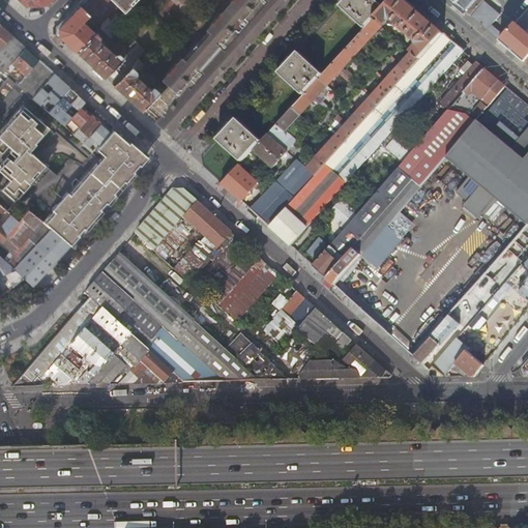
[(122,8),(129,0),(123,0),(119,4),(118,5),(122,8)]
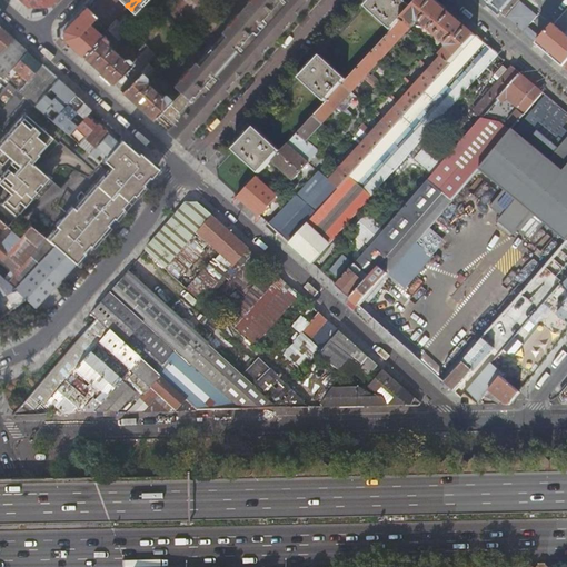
[(246,0),(238,10),(246,18),(247,17),(262,0),(246,0)]
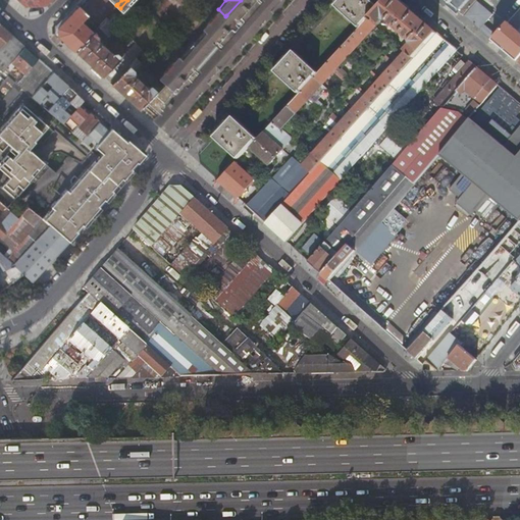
[(241,0),(226,15),(245,32),(271,0),(241,0)]
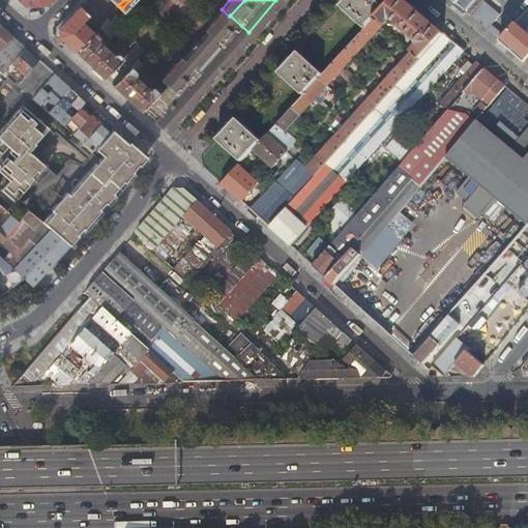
[(353,54),(358,50),(368,38),(386,18),(390,19),(402,28),(414,39),(415,44),(314,156),(304,147),(297,155),(306,165),(304,167),(313,174),(323,163),(441,31),(417,10),(404,0),(387,0),(383,5),(380,8),(363,26),(321,72),(315,80),(302,93),(260,139),(252,148),(270,167),(295,139),(284,129),(308,104),(312,99),(322,89),(336,71),(340,69),(344,64),(353,54)]
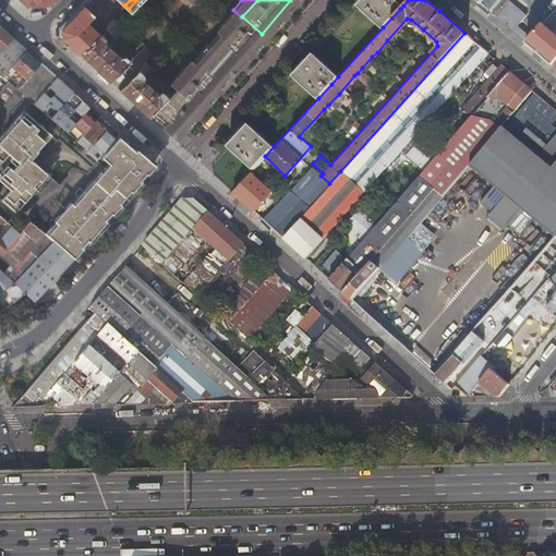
[(360,0),(357,4),(383,27),(400,9),(403,5),(397,0),(360,0)]
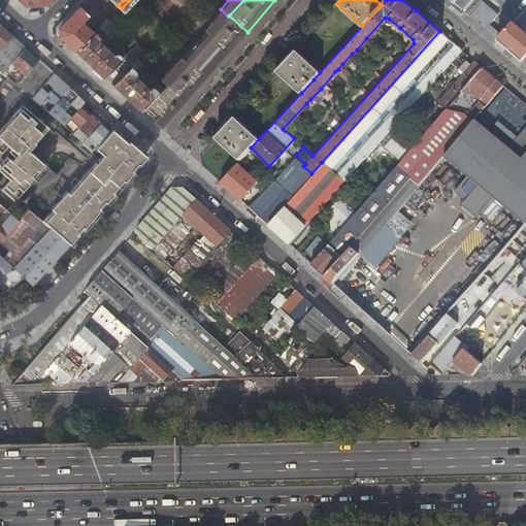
[(467,0),(461,8),(467,13),(481,0),(467,0)]
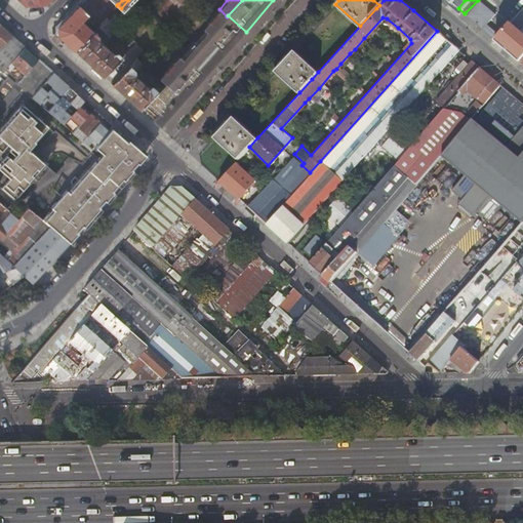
[(478,0),(465,15),(480,29),(484,24),(493,13),(478,0)]
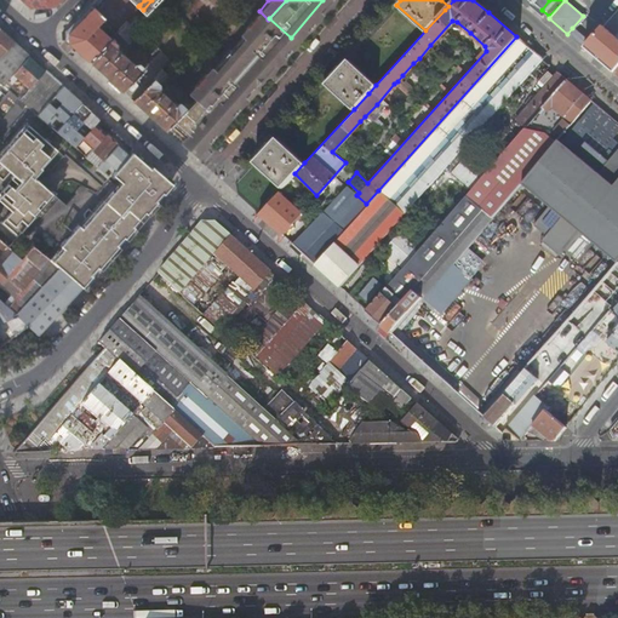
[(103,19),(106,17),(90,1),(64,29),(64,38),(87,58),(108,36),(95,24),(101,17),(103,19)]
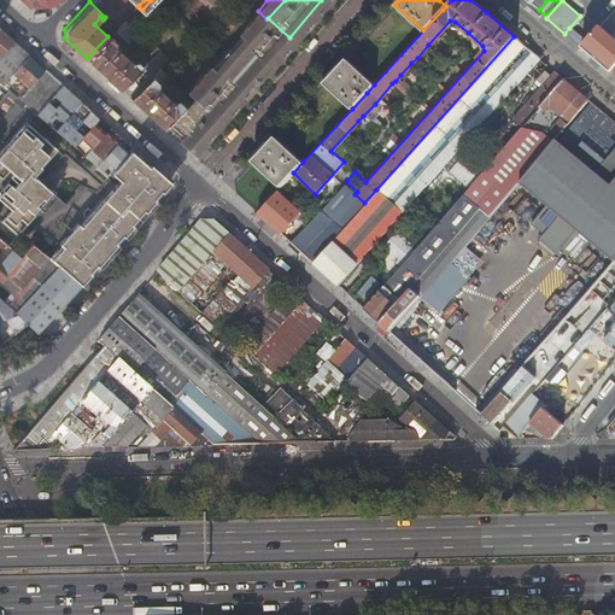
[(255,15),(185,94),(189,98),(197,91),(222,64),(253,33),(267,19),(258,11),(255,15)]
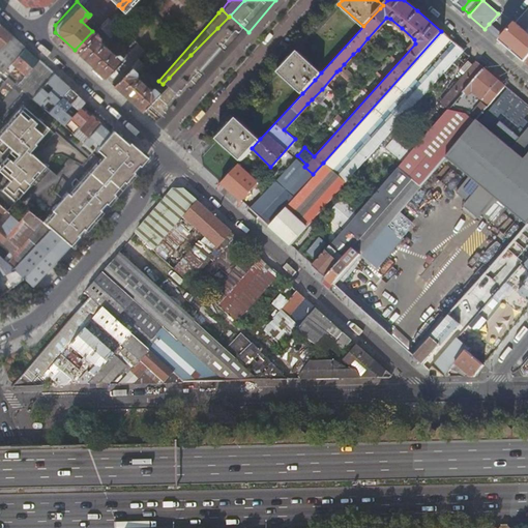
[(141,107),(164,125),(166,123),(167,124),(248,32),(230,16),(229,17),(217,28),(191,55),(169,78),(163,84),(155,91),(153,94),(141,107)]
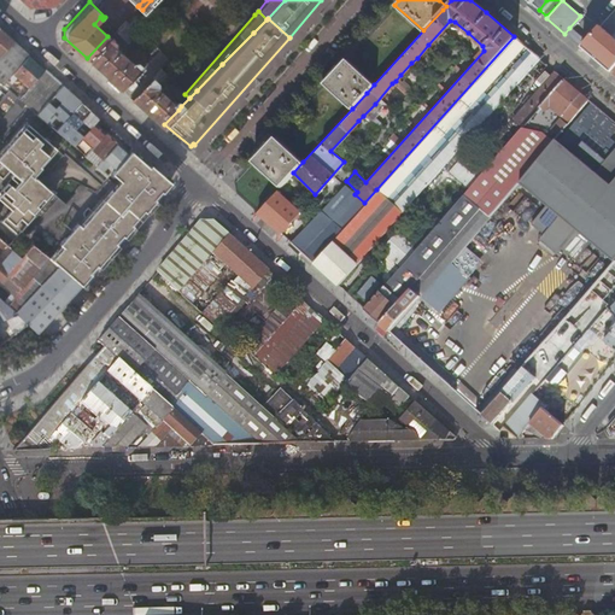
[(127,40),(136,29),(126,19),(116,28),(116,29),(127,40)]
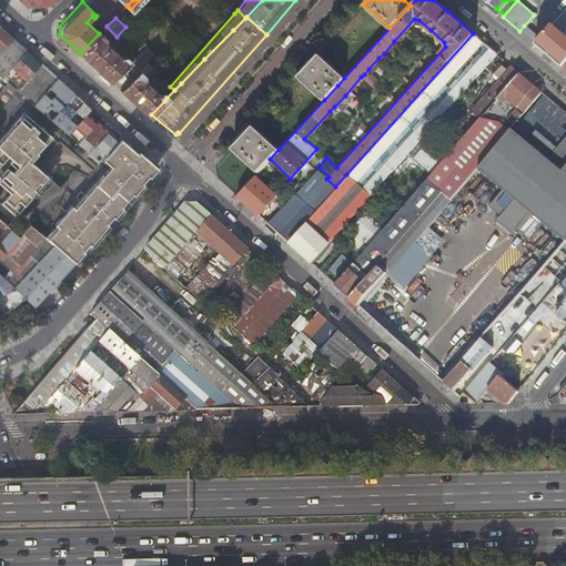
[(565,27),(563,31),(552,21),(537,37),(535,40),(562,63),(565,58),(565,27)]
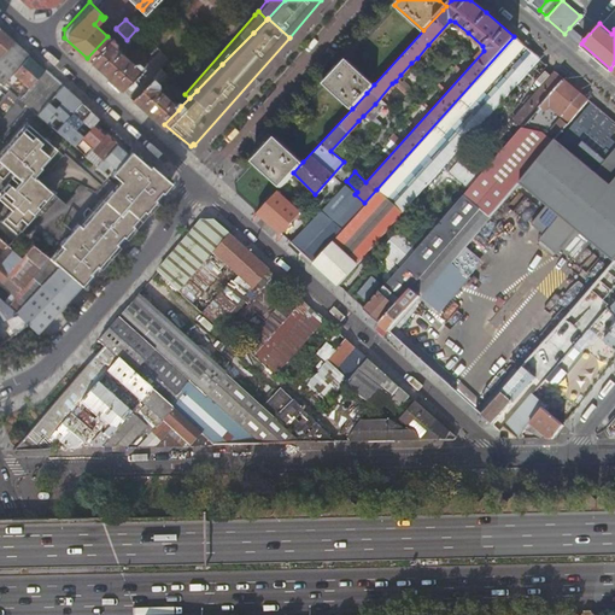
[(584,40),(569,28),(564,34),(579,46),(581,44),(584,40)]
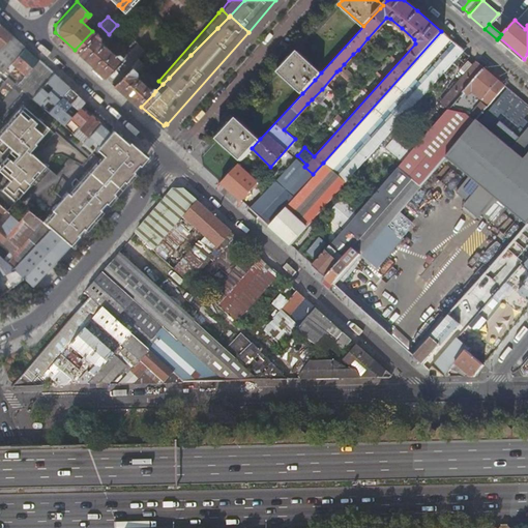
[(0,45),(10,33),(0,25),(0,45)]
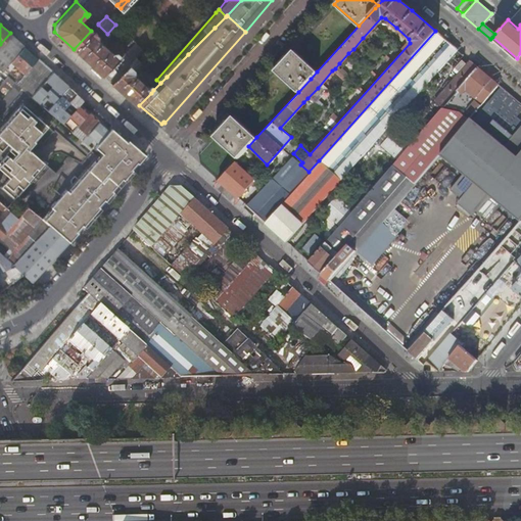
[(95,31),(93,30),(91,31),(74,49),(88,62),(102,75),(124,52),(121,50),(123,48),(121,46),(115,51),(111,51),(110,52),(108,50),(110,48),(108,46),(106,48),(100,43),(102,41),(101,39),(99,41),(96,39),(97,38),(97,34),(94,32),(95,31)]
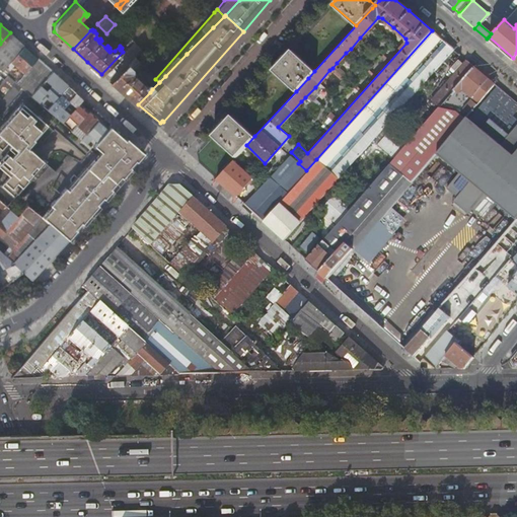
[(0,68),(1,69),(23,45),(10,32),(0,44),(0,68)]
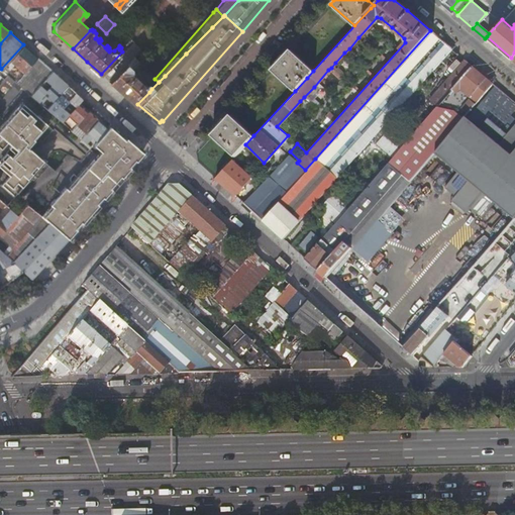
[(23,44),(1,69),(5,73),(7,74),(14,81),(35,57),(23,44)]
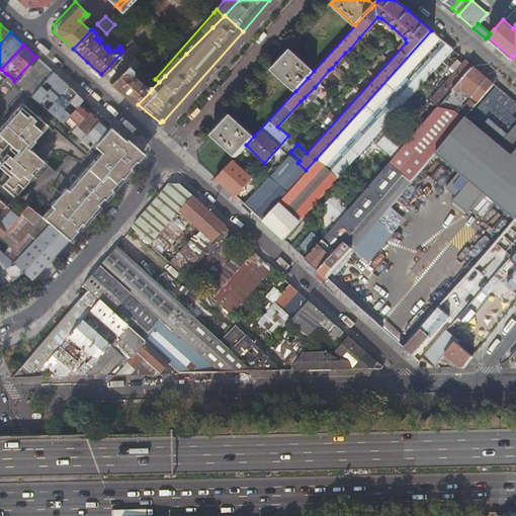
[(448,65),(458,53),(452,48),(442,59),(448,65)]
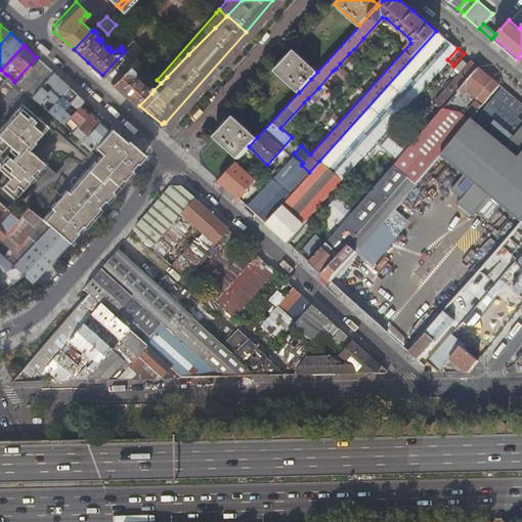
[(274,70),(299,92),(311,79),(317,72),(294,49),(288,55),(287,53),(278,61),(280,63),(274,70)]
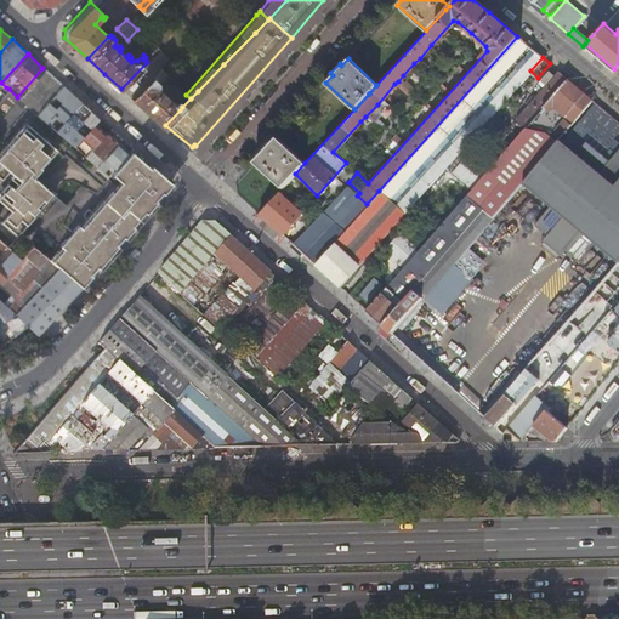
[(427,66),(420,58),(414,63),(422,71),(427,66)]
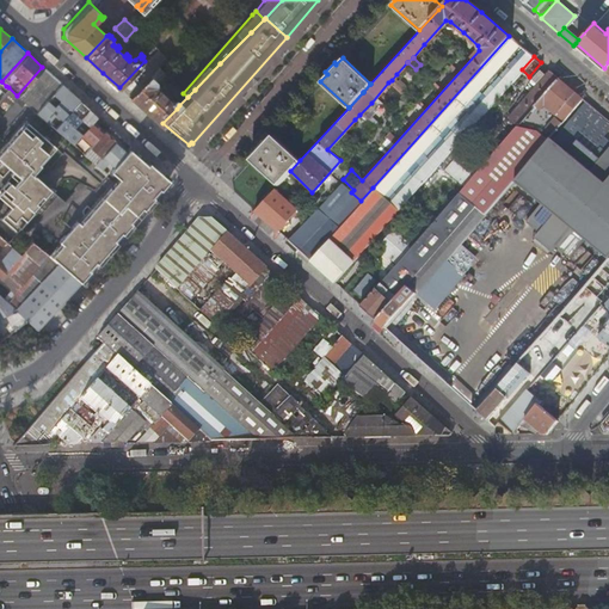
[(42,82),(49,73),(42,67),(17,96),(23,100),(35,111),(51,92),(42,82)]
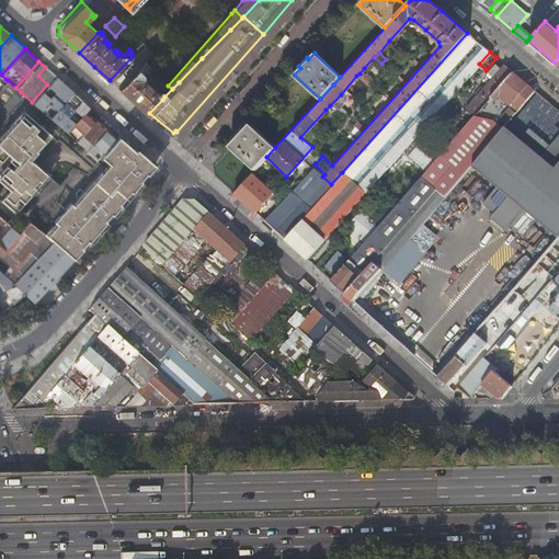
[(151,70),(152,70),(144,61),(117,88),(147,115),(149,113),(162,100),(164,97),(159,91),(156,91),(155,90),(153,90),(145,81),(147,79),(145,78),(144,79),(140,76),(141,72),(151,70)]
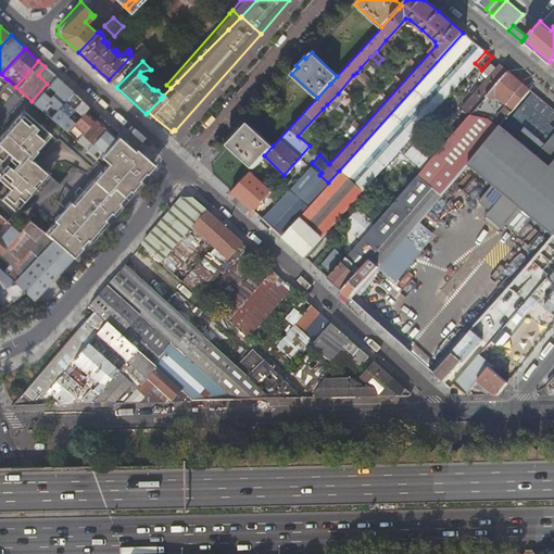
[(462,105),(470,113),(486,95),(507,70),(499,63),(462,105)]
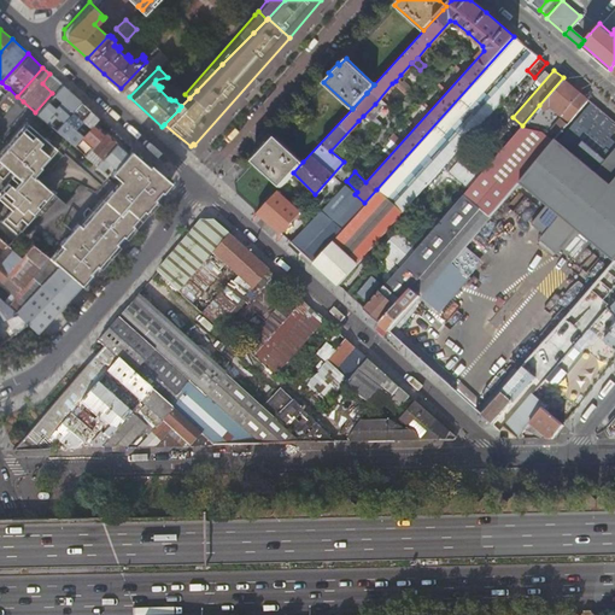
[(409,82),(400,75),(396,81),(404,87),(409,82)]
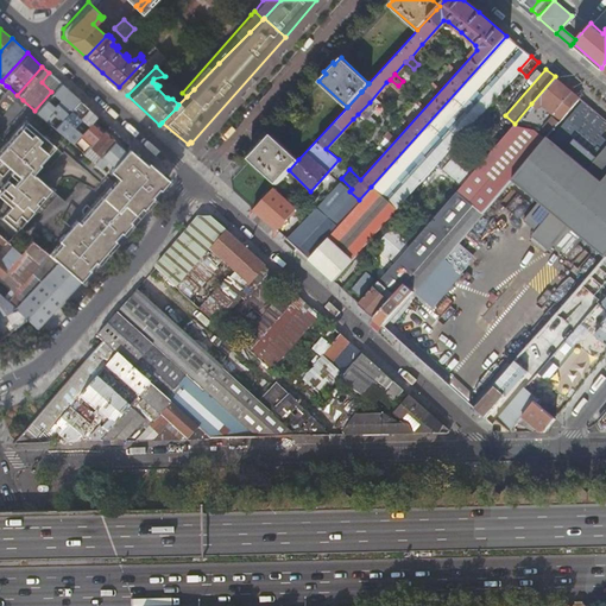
[(536,122),(540,126),(543,121),(570,90),(563,83),(555,76),(531,103),(541,111),(536,122)]
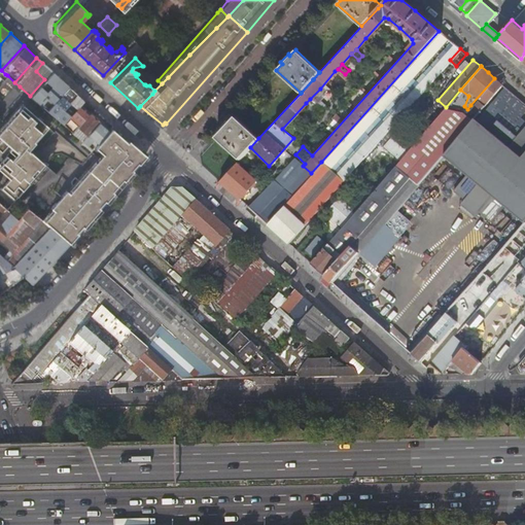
[(345,74),(338,69),(335,71),(346,80),(348,78),(345,74)]
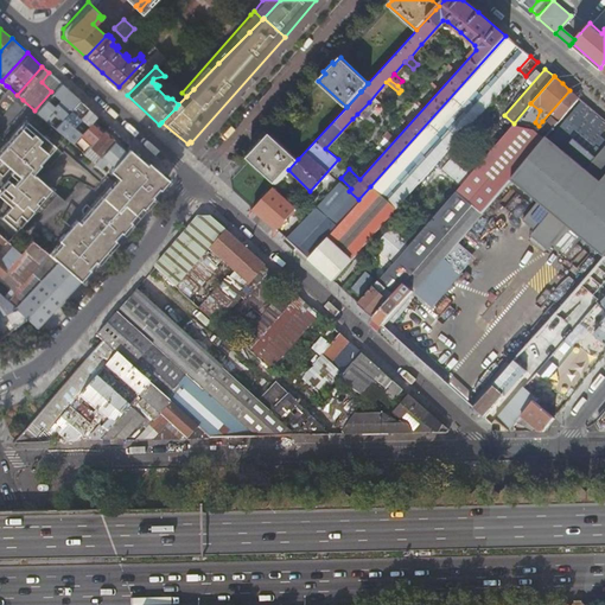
[(56,96),(69,107),(77,97),(70,91),(59,82),(51,91),(34,110),(53,126),(59,118),(46,106),(56,96)]
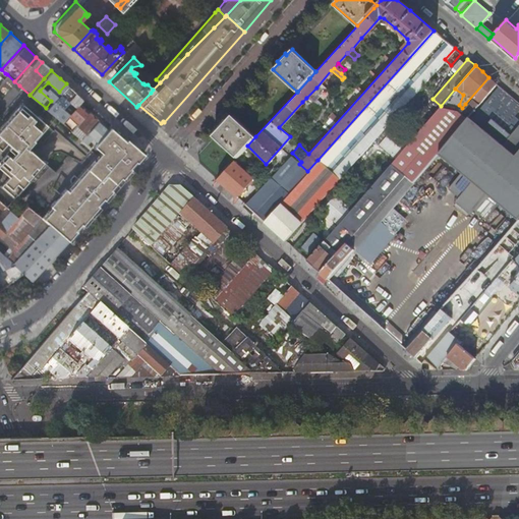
[(462,108),(469,113),(471,111),(483,97),(496,82),(488,77),(465,104),(462,108)]
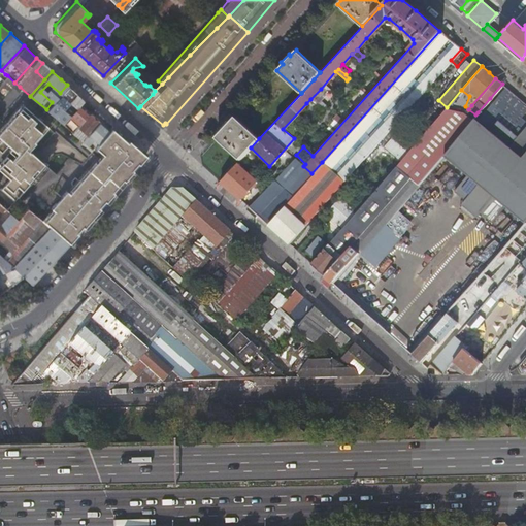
[(40,92),(52,102),(60,93),(48,84),(40,92)]
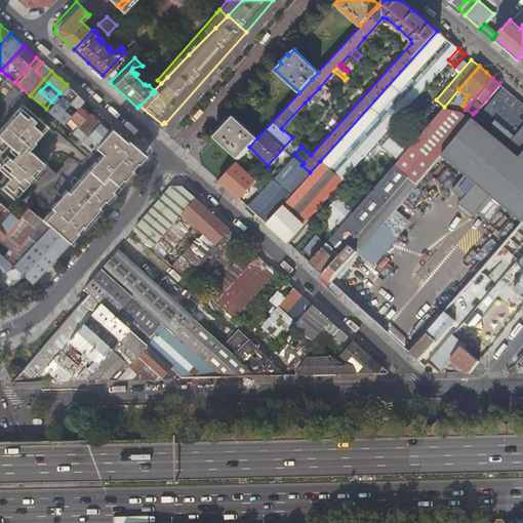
[(67,84),(59,92),(51,102),(46,109),(59,121),(62,122),(64,119),(68,115),(79,103),(82,98),(67,84)]
